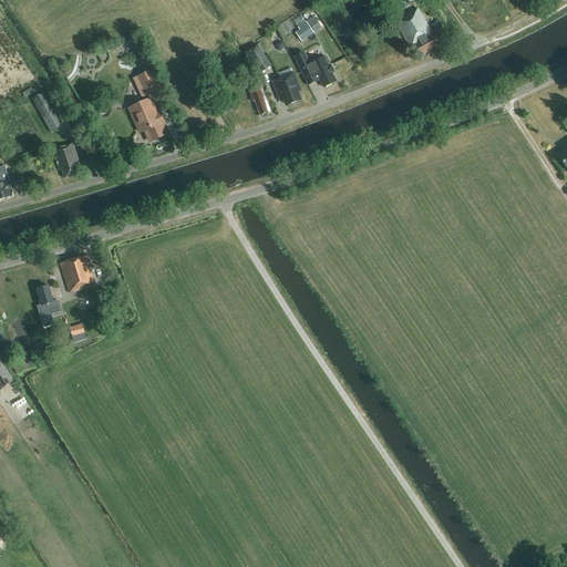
[(382,16),(378,8),(367,13),(366,12),(360,14),(366,24),(382,16)]
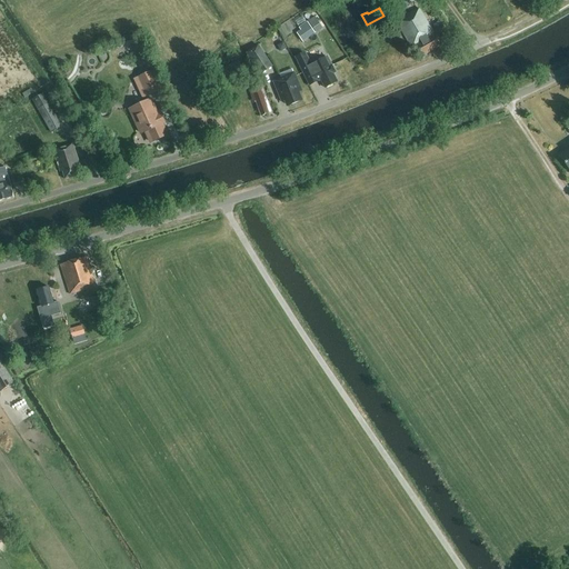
[(440,47),(430,31),(431,30),(419,9),(402,19),(403,20),(397,25),(411,48),(416,46),(422,57),(440,47)]
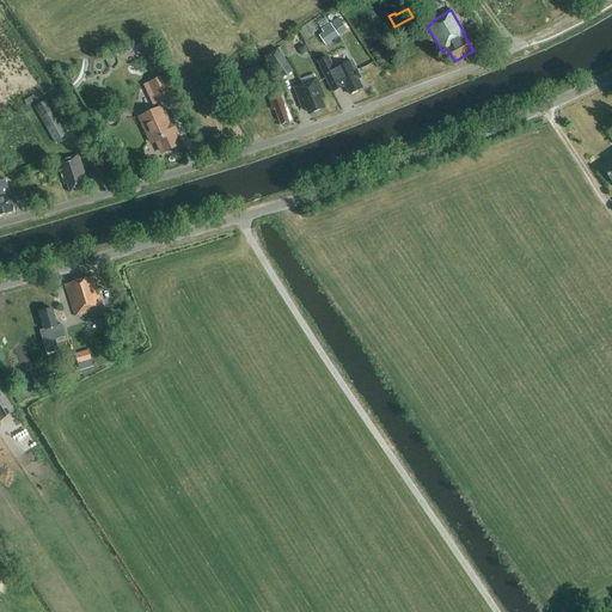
[(340,37),(330,24),(320,30),(323,34),(319,37),(325,46),(340,37)]
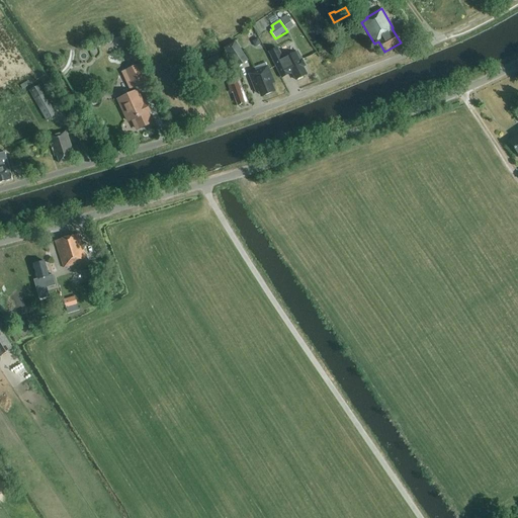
[(136,50),(130,36),(117,41),(119,47),(127,44),(131,52),(136,50)]
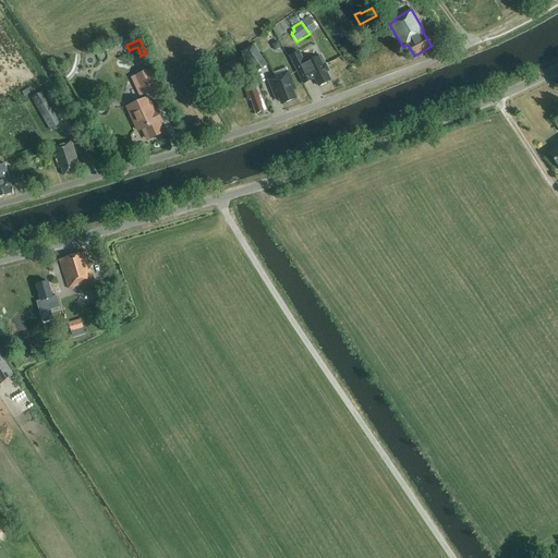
[(251,65),(261,58),(253,47),(243,55),(251,65)]
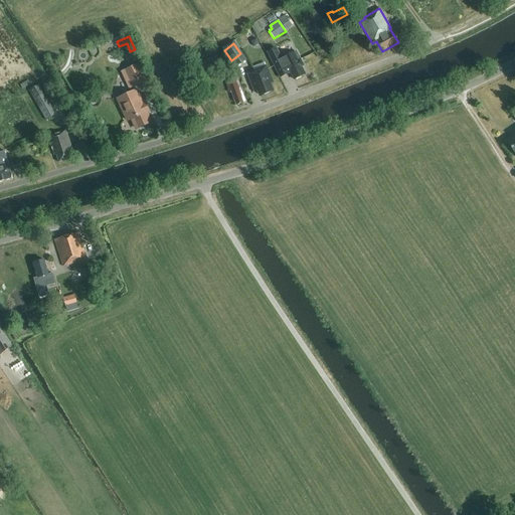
[(276,47),(267,52),(280,77),(290,72),(294,80),(305,74),(301,67),(303,66),(296,52),(282,59),(276,47)]
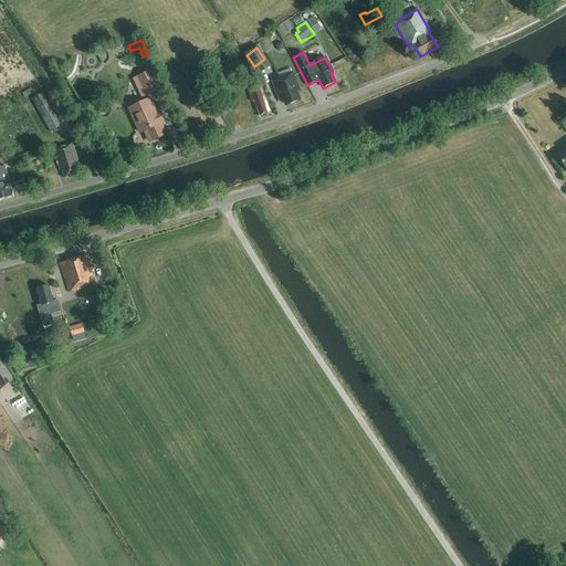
[(226,82),(243,72),(238,61),(219,71),(226,82)]
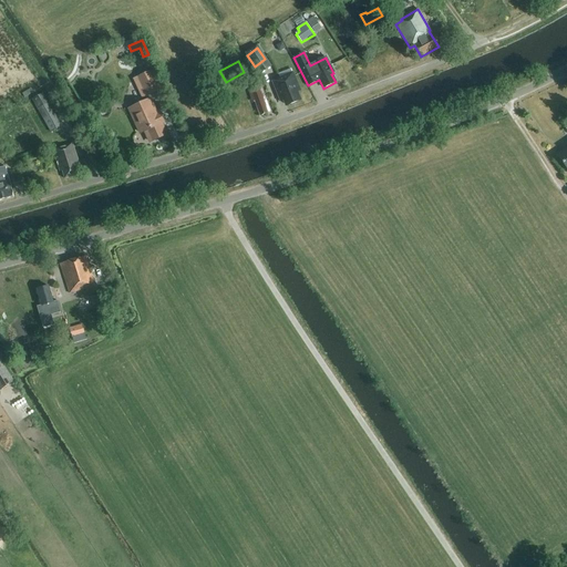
[(145,96),(162,89),(153,70),(136,78),(145,96)]
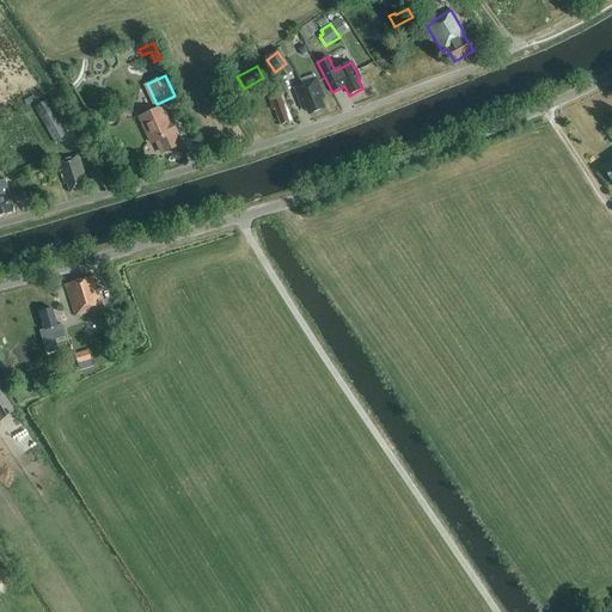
[(308,116),(326,109),(323,101),(326,98),(317,78),(292,89),(301,111),(305,110),(308,116)]
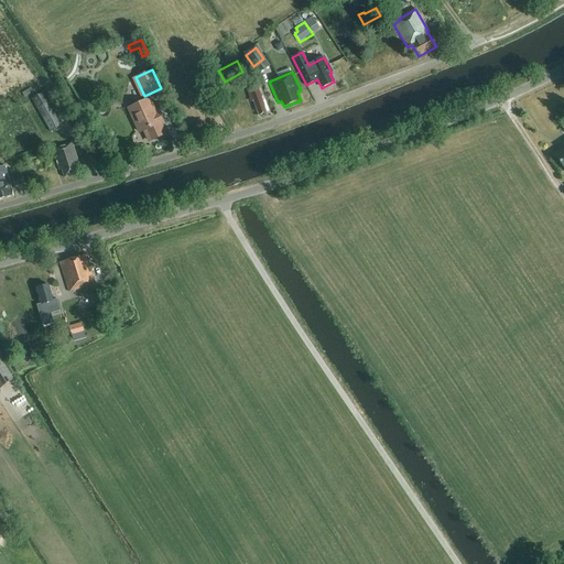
[(270,112),(259,85),(247,89),(251,102),(253,101),(259,116),(270,112)]
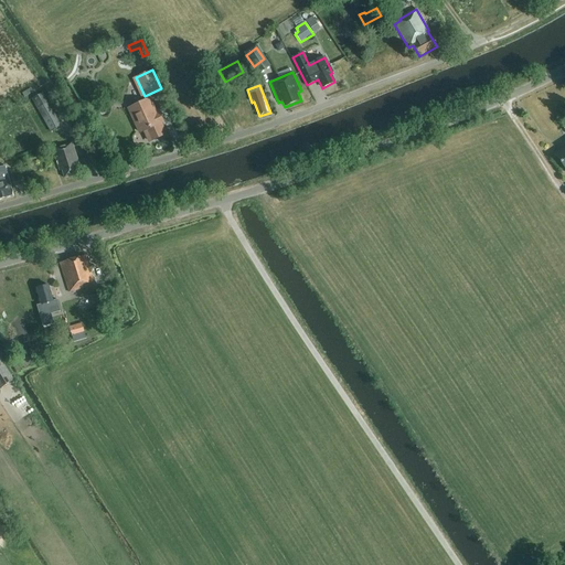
[(31,89),(22,95),(24,98),(33,93),(31,89)]
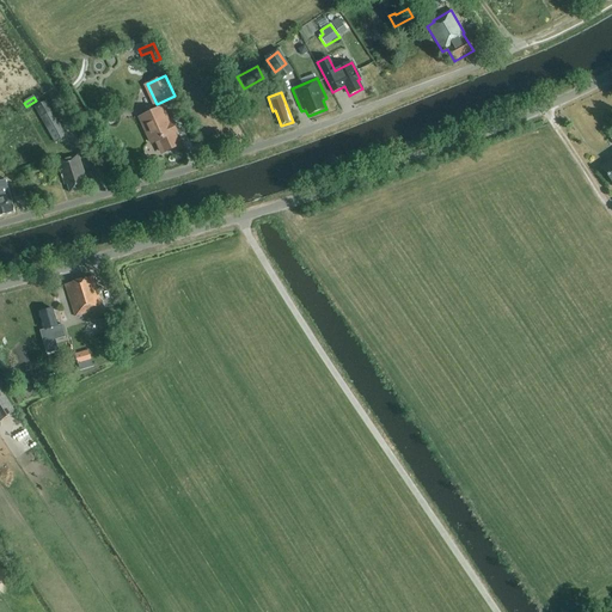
[(55,145),(68,138),(49,101),(36,108),(55,145)]
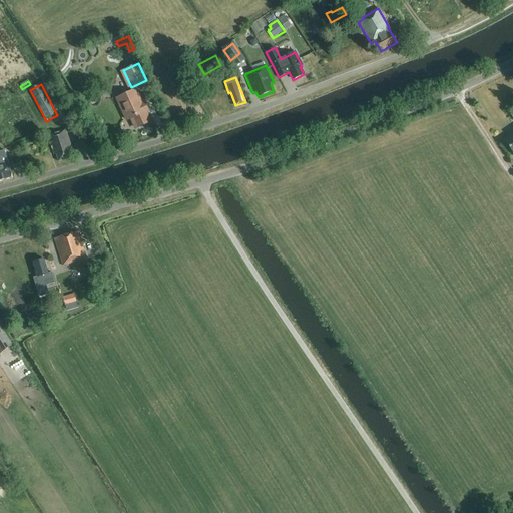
[(149,122),(136,91),(119,99),(128,120),(132,118),(136,128),(149,122)]
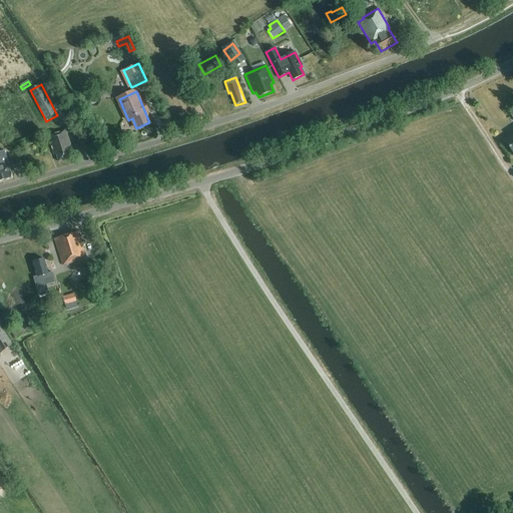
[(512,129),(512,130),(512,133),(504,140),(512,152),(512,129)]
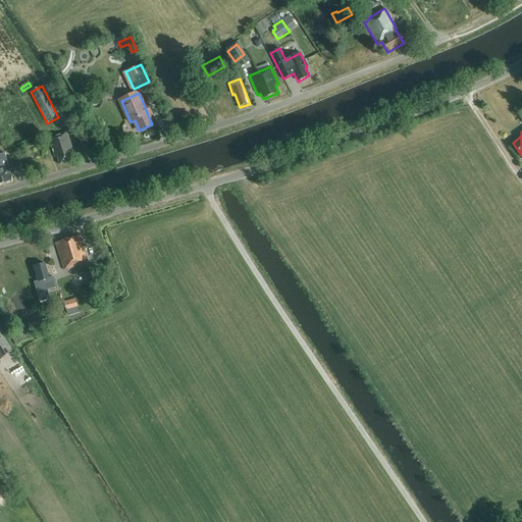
[(73,160),(70,149),(72,149),(67,133),(49,138),(55,158),(57,158),(59,165),(73,160)]
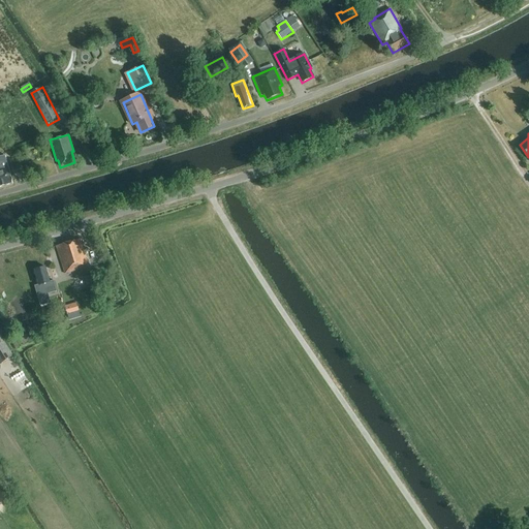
[(0,186),(11,184),(5,156),(0,157),(0,186)]
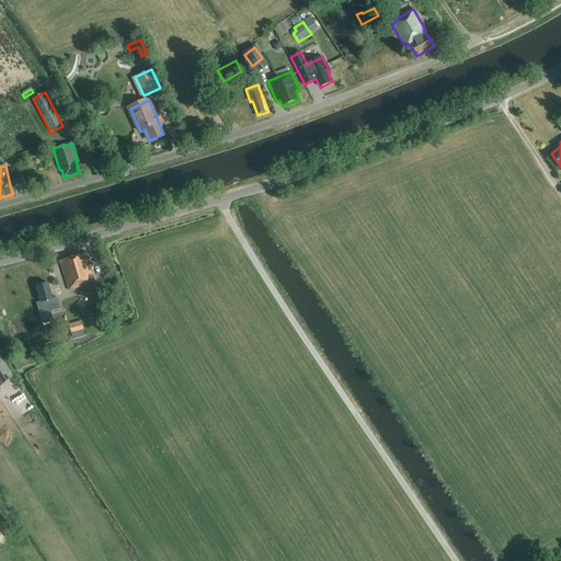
[(68,292),(94,284),(86,254),(59,261),(68,292)]
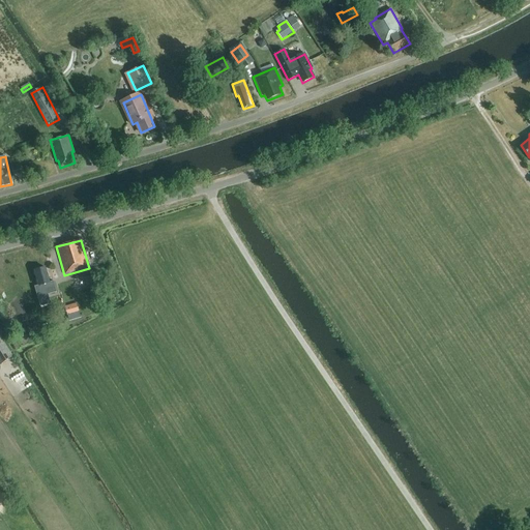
[(50,283),(46,268),(34,271),(38,286),(35,287),(38,298),(57,293),(54,282),(50,283)]
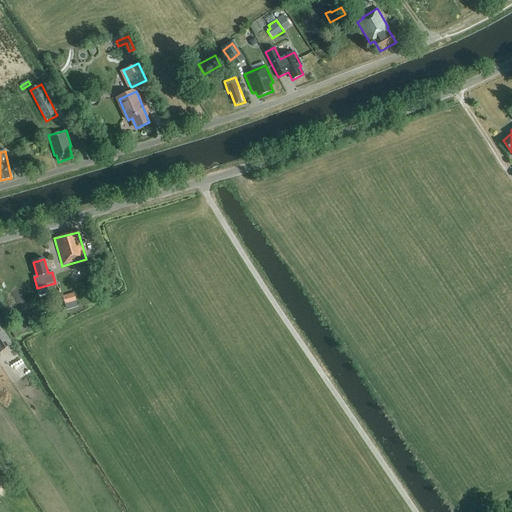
[(74,293),(63,297),(65,305),(77,302),(74,293)]
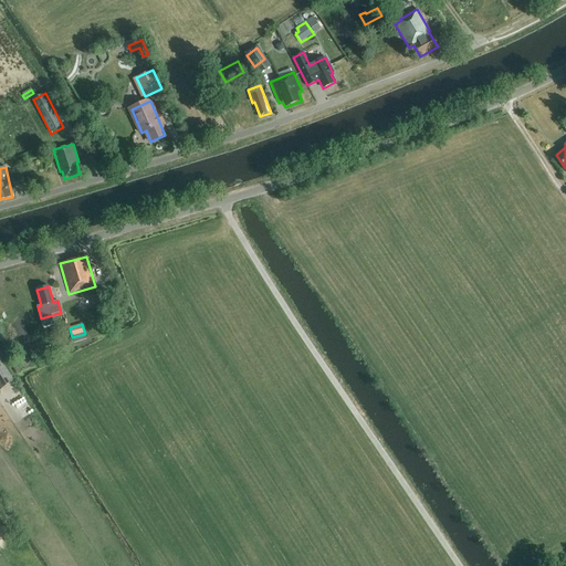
[(42,352),(20,360),(22,366),(44,357),(42,352)]
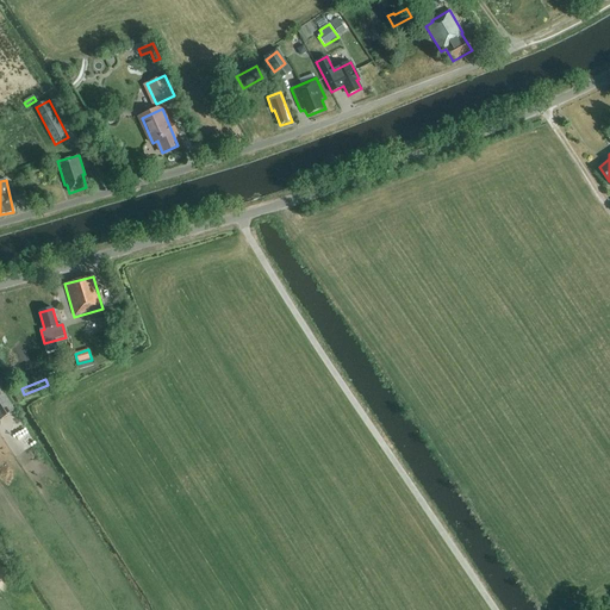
[(0,386),(0,419),(14,411),(0,386)]
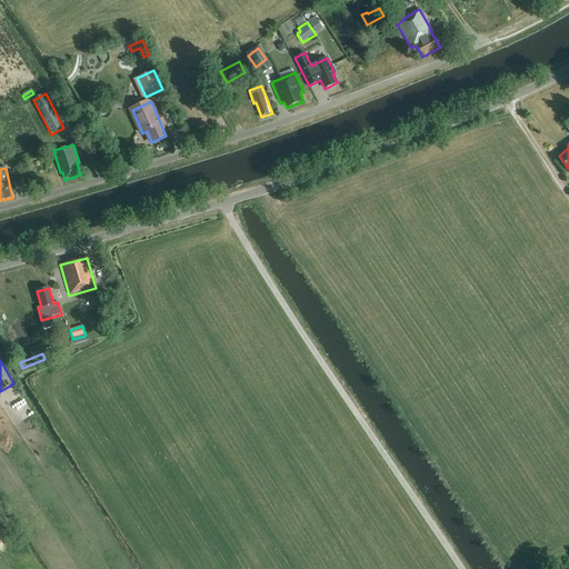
All buildings are outlined.
